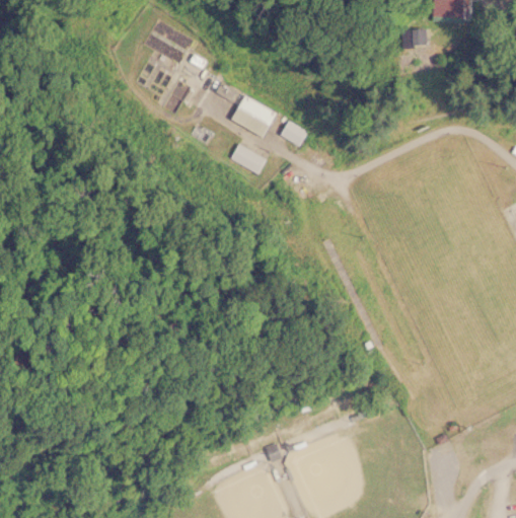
[(422,0),(422,22),(460,25),(462,0),(422,0)]
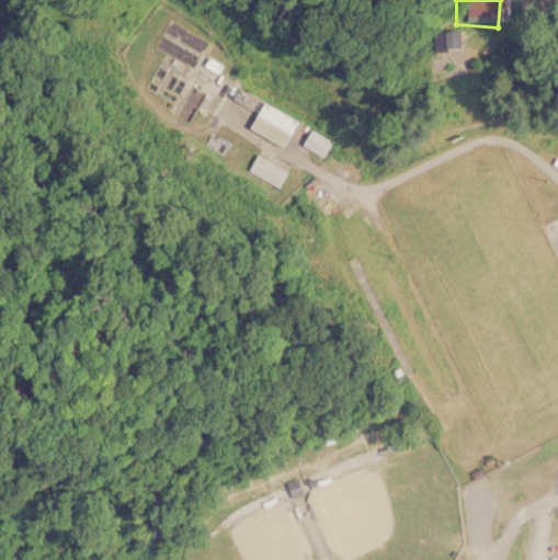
[(452,34),(428,33),(426,49),(451,50),(452,34)]
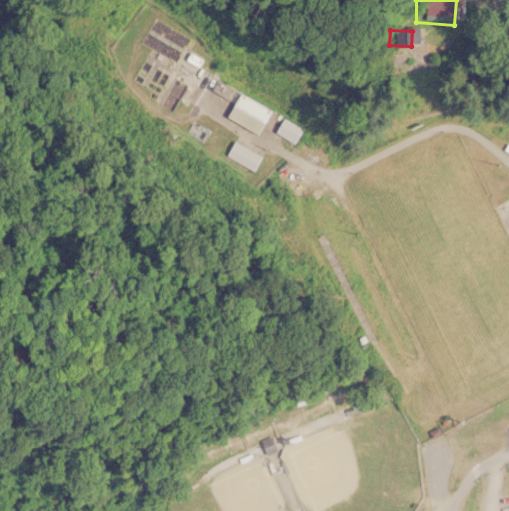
[(260,135),(273,110),(239,93),(227,119),(260,135)]
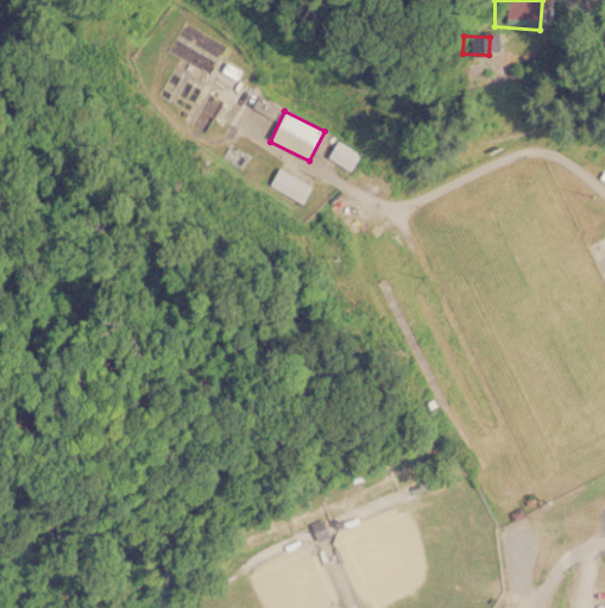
[(361,155),(338,140),(327,158),(352,173),(361,155)]
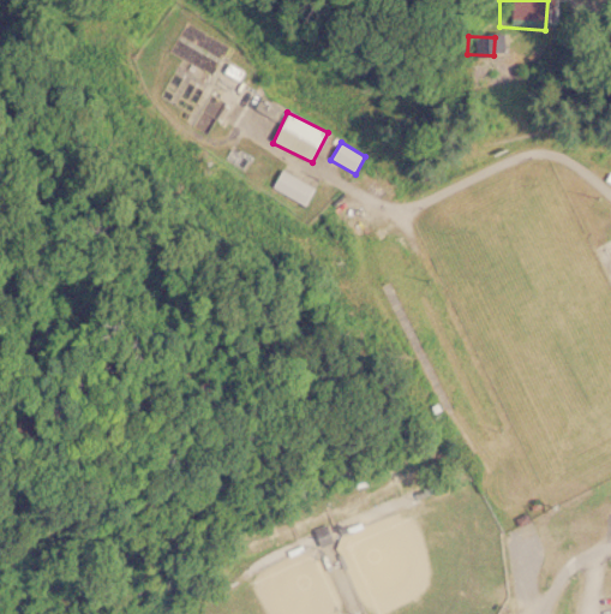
[(318,188),(283,170),(274,188),(310,206),(318,188)]
